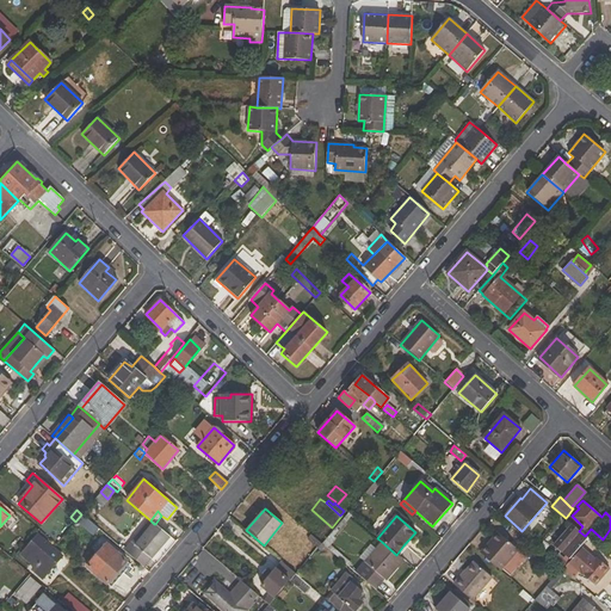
[(154,524),(128,554),(143,567),(170,537),(155,524),(154,524)]
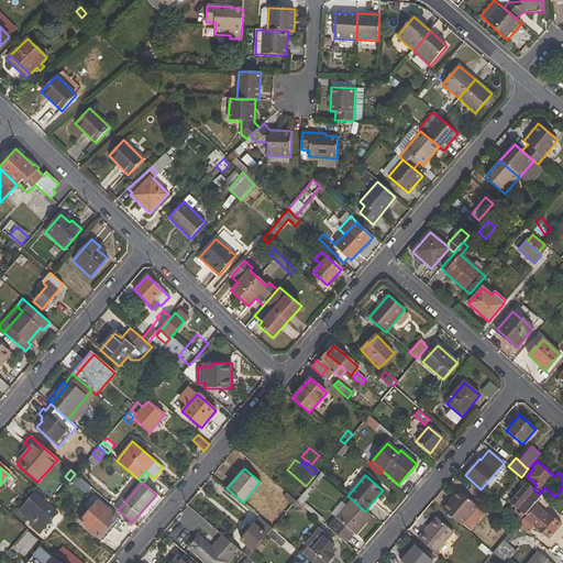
[(515,511),(509,517),(518,525),(523,517),(534,505),(542,496),(539,494),(533,489),(517,508),(520,512),(518,515),(515,511)]
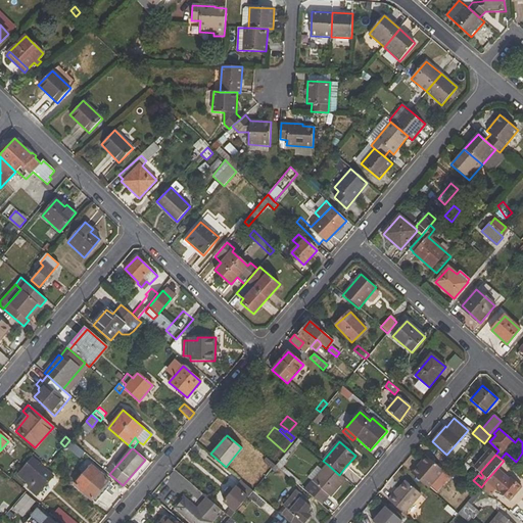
[(263,461),(272,469),(275,465),(266,457),(263,461)]
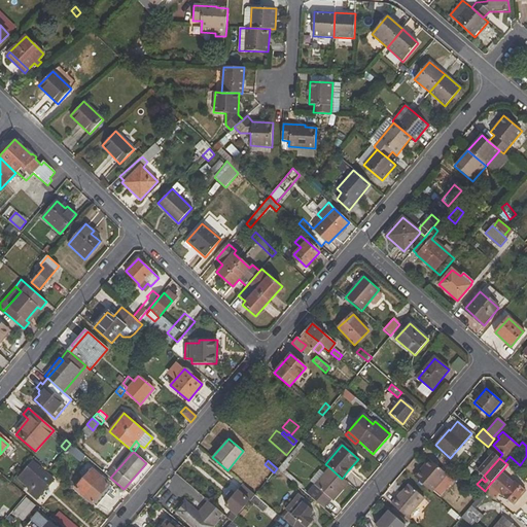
[(431,462),(429,460),(422,467),(425,469),(431,462)]
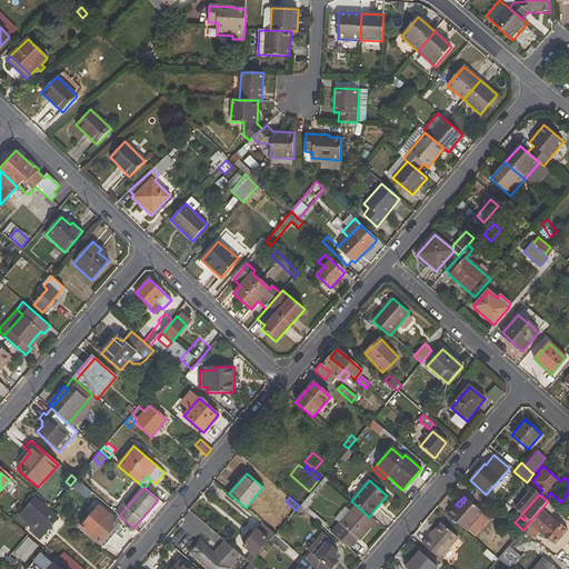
[(303,510),(309,503),(305,499),(299,506),(303,510)]
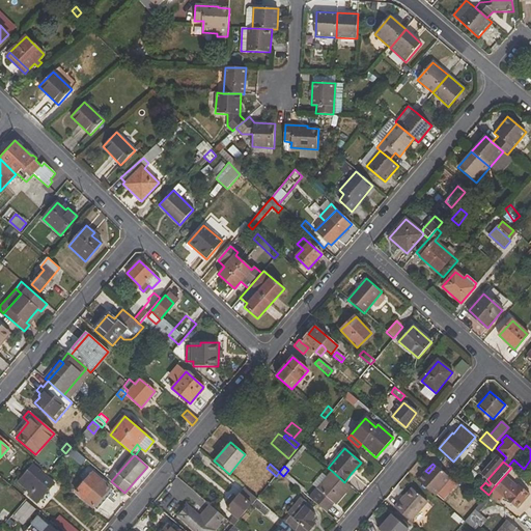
[(428,473),(425,471),(417,480),(435,496),(449,478),(435,466),(428,473)]
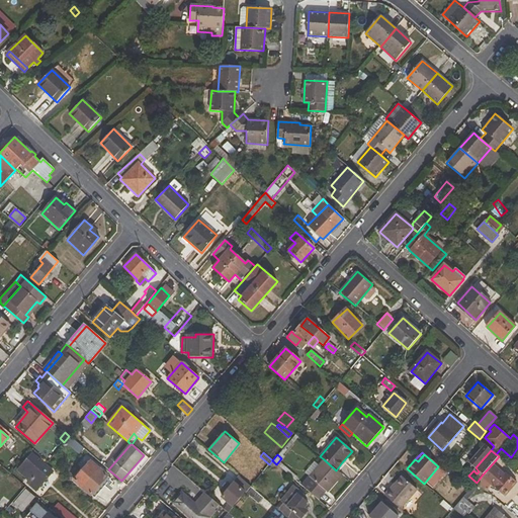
[(28,484),(35,489),(51,470),(32,455),(19,470),(30,480),(28,484)]
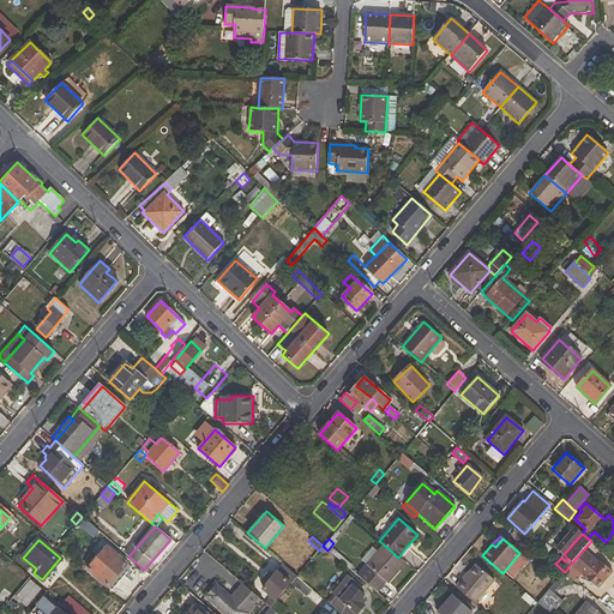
[(399,569),(401,571),(405,564),(402,560),(398,558),(384,545),(378,552),(372,547),(361,560),(366,565),(357,576),(377,591),(385,581),(387,583),(399,569)]
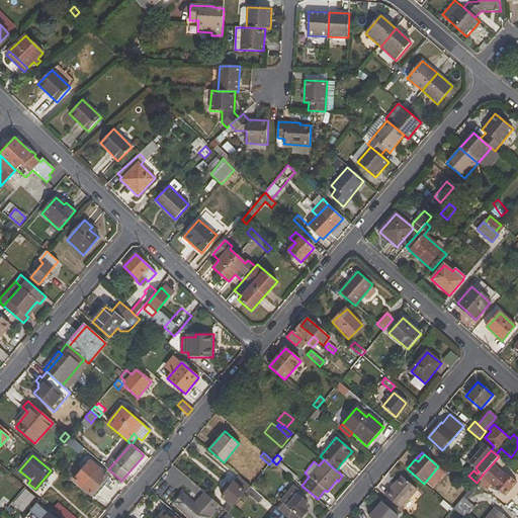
[(90,460),(74,480),(88,493),(98,482),(101,484),(107,476),(90,460)]
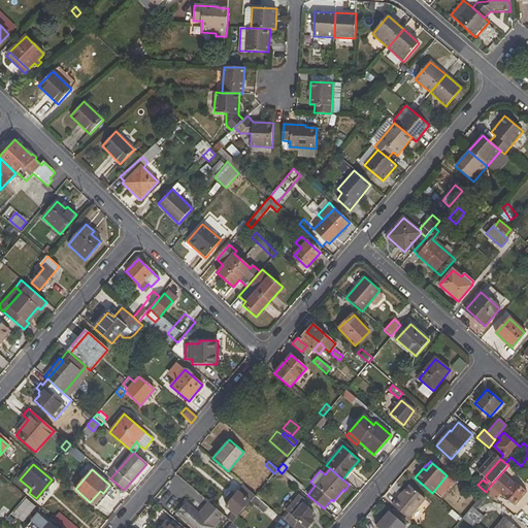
[(349,471),(342,480),(345,482),(352,473),(349,471)]
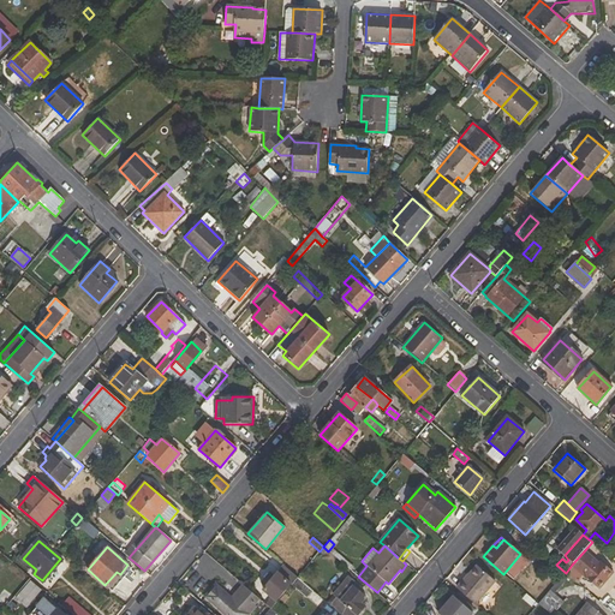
[(572,565),(566,573),(578,584),(584,577),(593,586),(609,567),(593,555),(592,557),(585,553),(574,566),(572,565)]
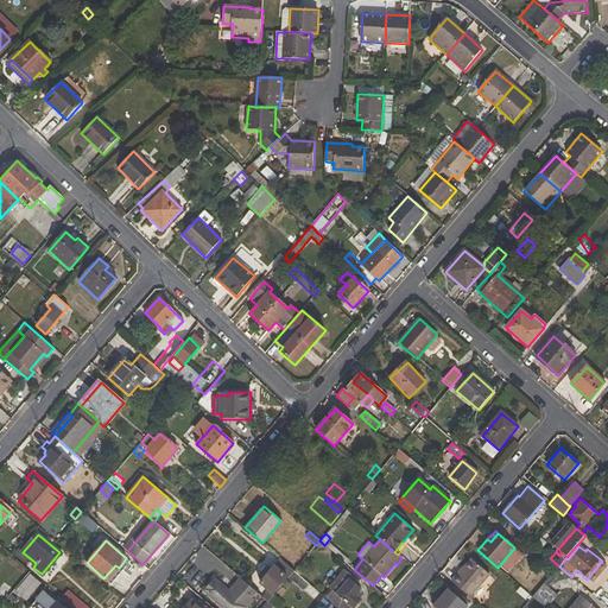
[(594,550),(601,557),(605,552),(597,546),(594,550)]
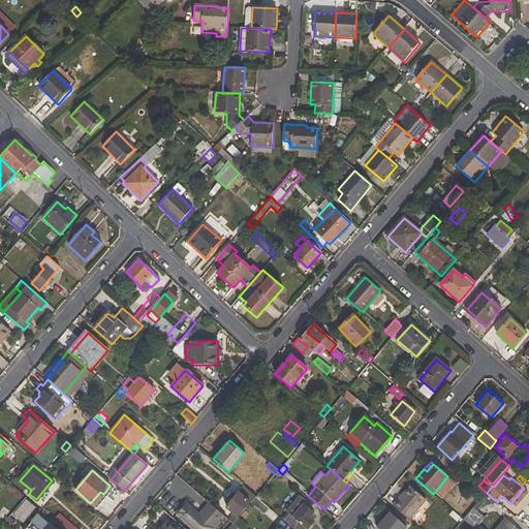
[(426,500),(409,486),(392,506),(408,521),(426,500)]
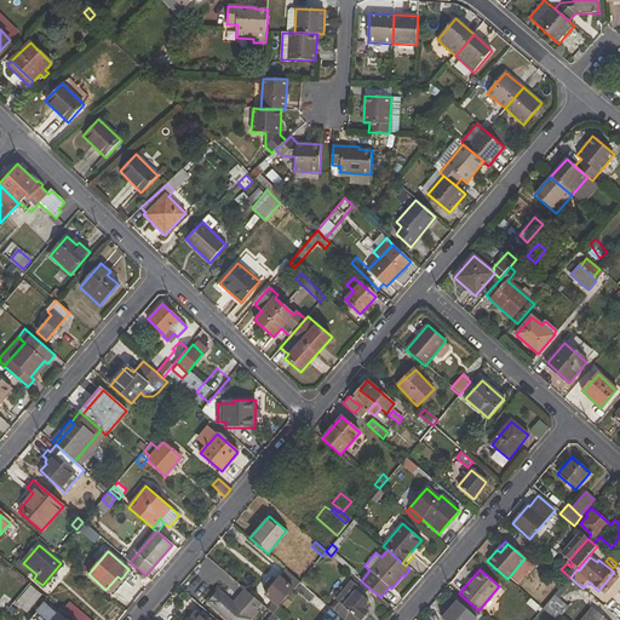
[(23,589),(29,581),(17,570),(11,578),(23,589)]
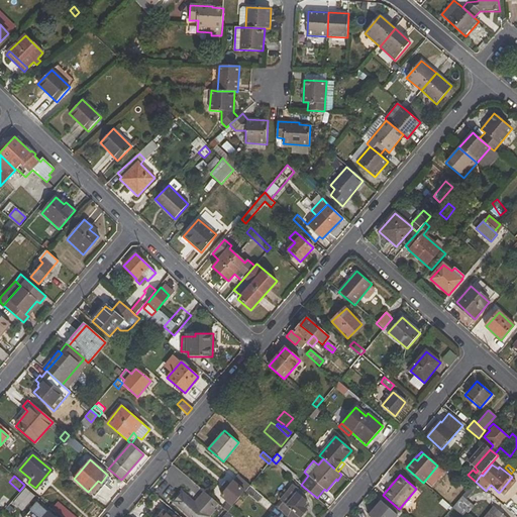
[(232,506),(244,492),(249,486),(238,476),(230,485),(226,482),(219,490),(223,493),(221,496),(228,503),(232,506)]
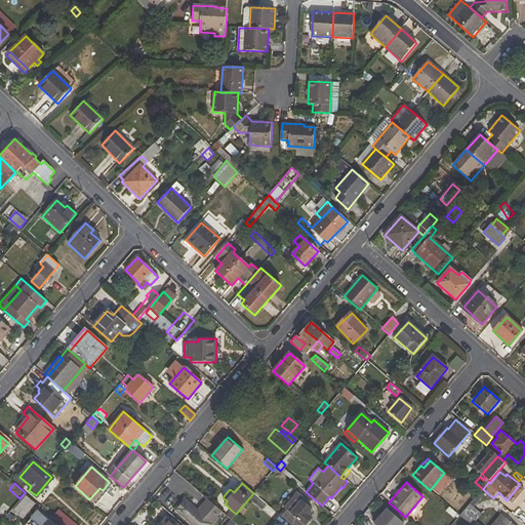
[(103,490),(99,488),(89,499),(92,502),(103,490)]
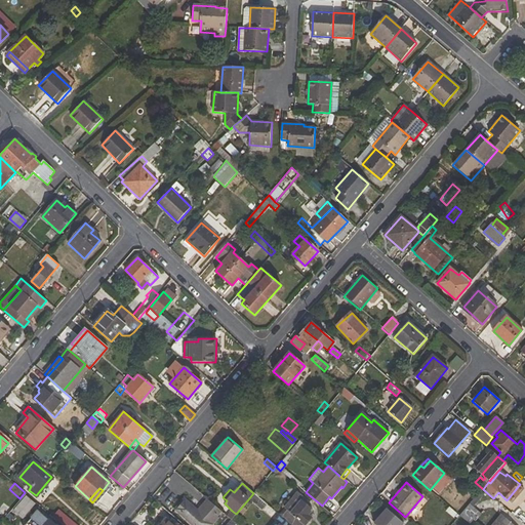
[(261,511),(267,505),(253,493),(248,499),(261,511)]
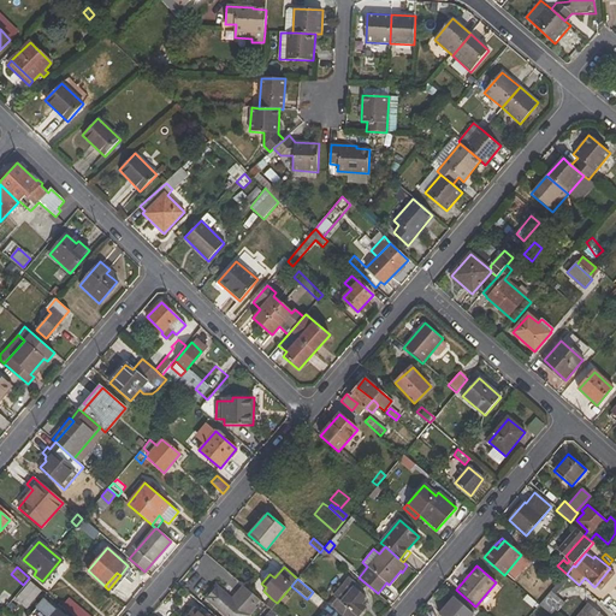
[(349,579),(326,603),(341,615),(359,615),(367,608),(363,604),(368,598),(359,591),(361,588),(349,579)]
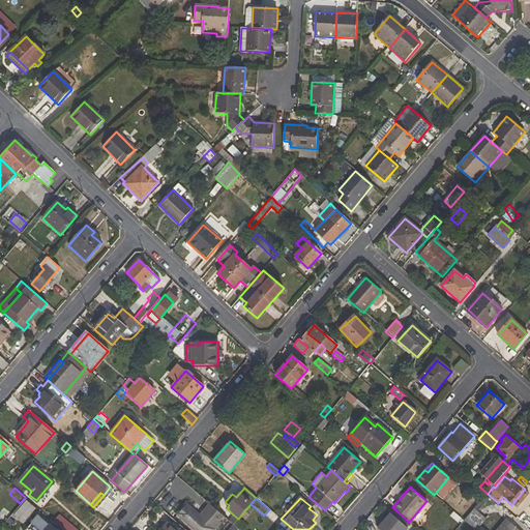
[(0,519),(3,523),(19,504),(12,499),(0,512),(0,519)]
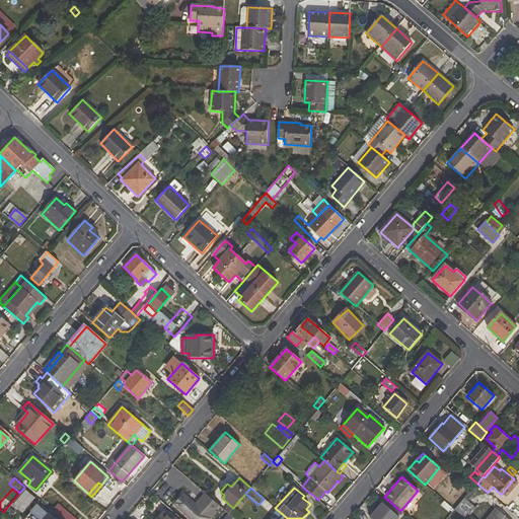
[(34,497),(24,489),(11,504),(21,513),(34,497)]
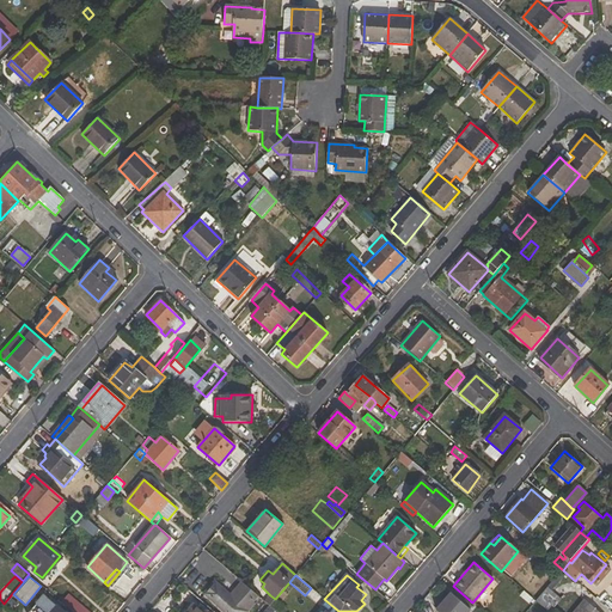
[(252,601),(257,595),(242,582),(230,597),(214,582),(204,593),(225,611),(246,611),(255,604),(252,601)]
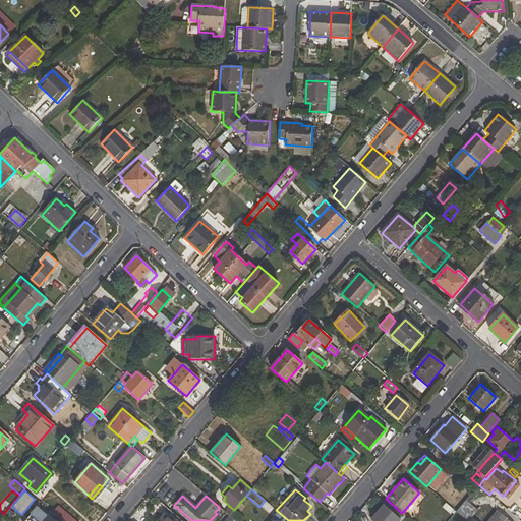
[(465,520),(467,520),(476,510),(466,501),(456,512),(465,520)]
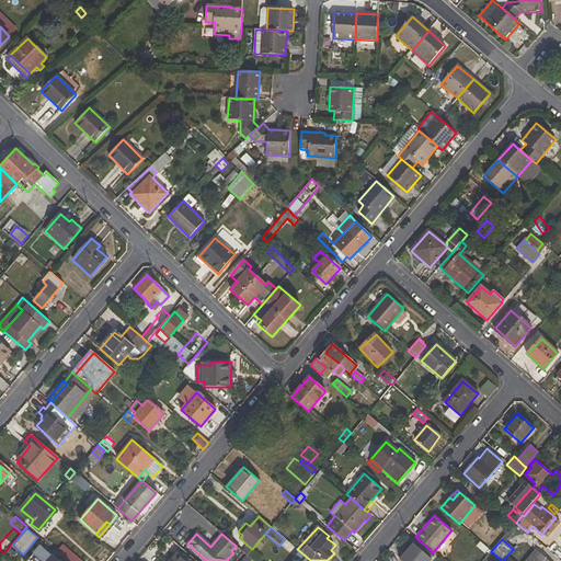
[(401,560),(428,560),(431,559),(413,544),(400,559),(401,560)]
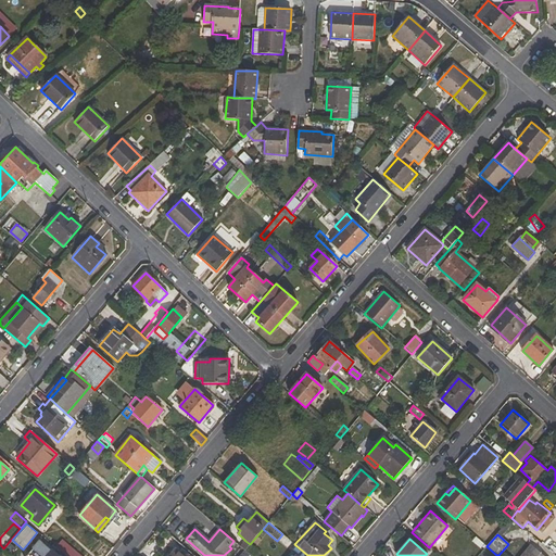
[(24,555),(57,555),(38,540),(24,555)]
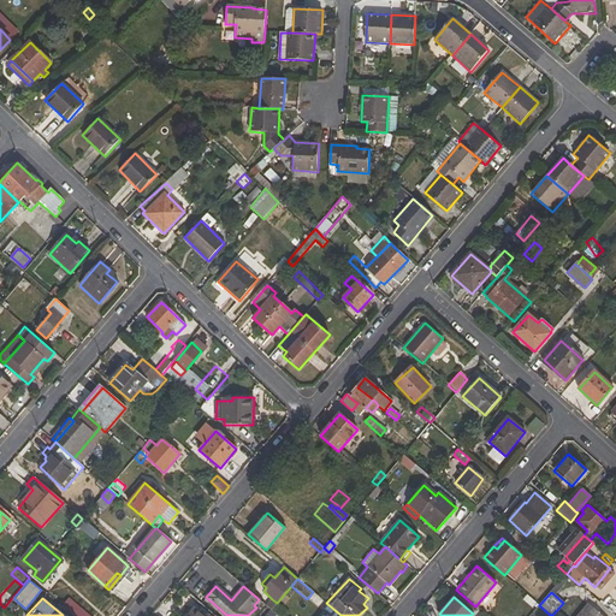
[(272,599),(266,605),(271,610),(277,603),(272,599)]
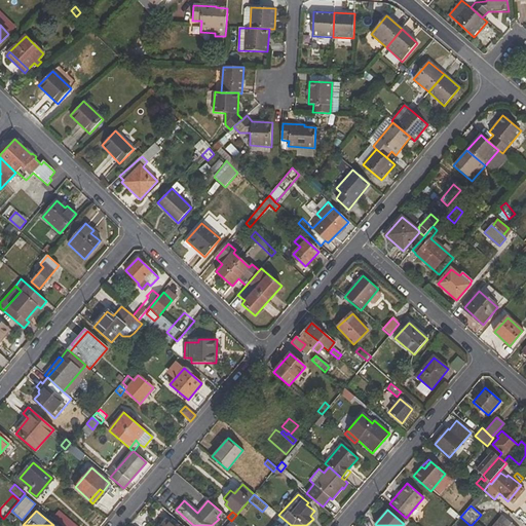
[(75,525),(60,513),(54,519),(63,525),(75,525)]
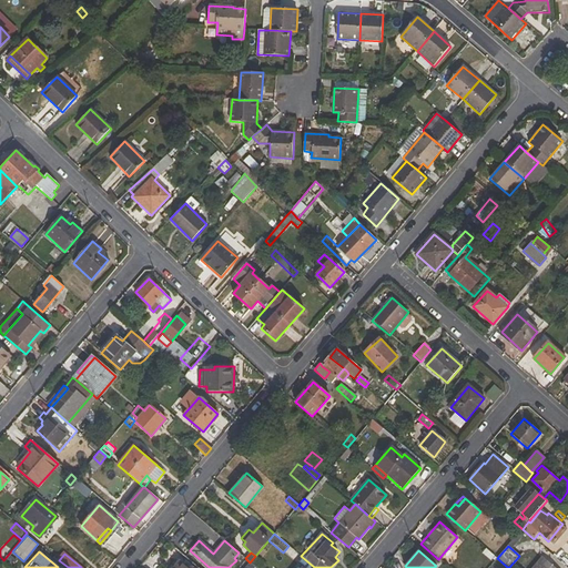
[(198,567),(183,556),(172,567),(178,567),(181,564),(186,567),(198,567)]
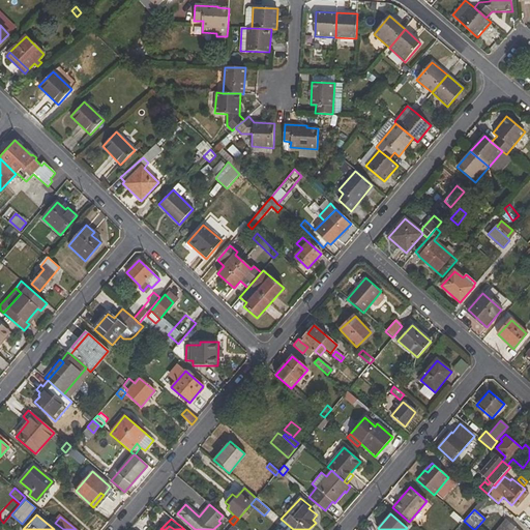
[(518,529),(506,521),(497,529),(518,529)]
